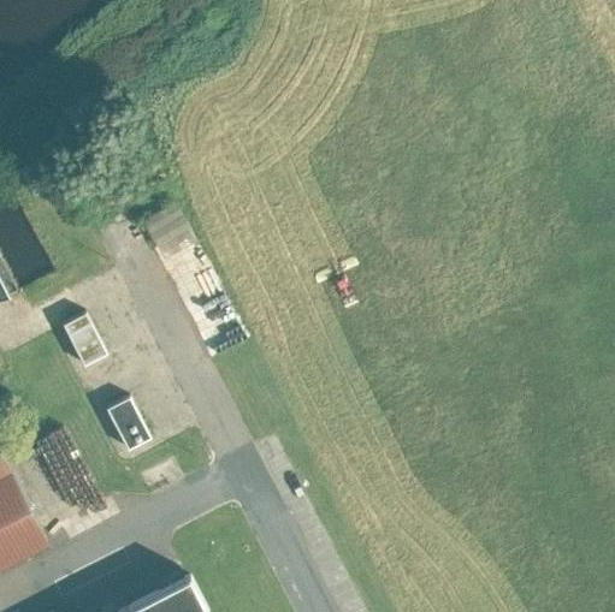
[(181,262),(188,283),(223,271),(216,250),(181,262)]
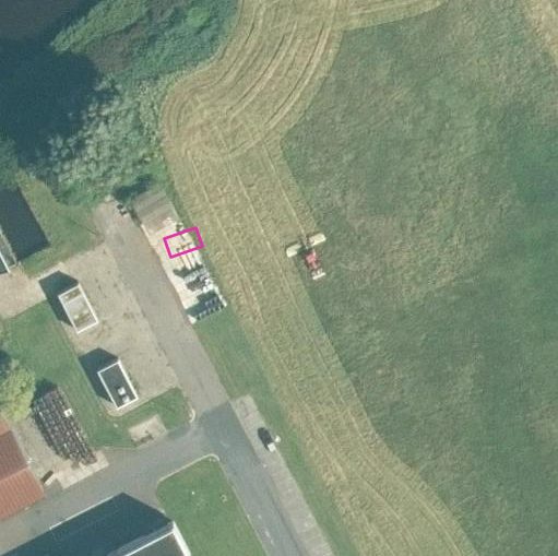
[(206,246),(176,257),(196,315),(226,305),(206,246)]
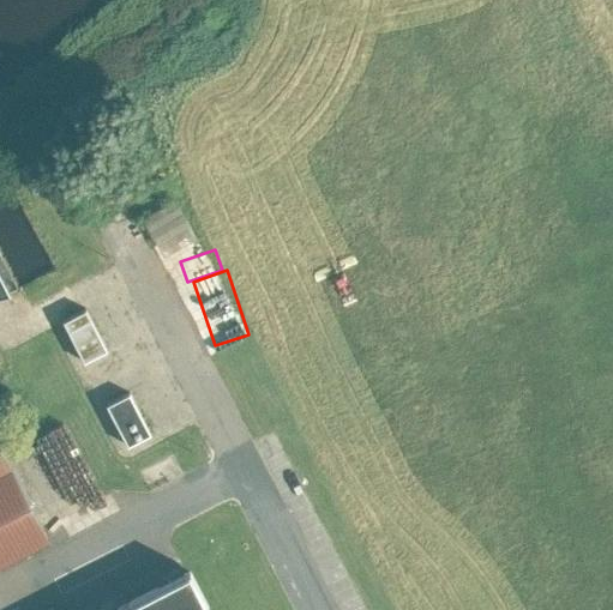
[(61,324),(83,366),(106,352),(84,312),(61,324)]
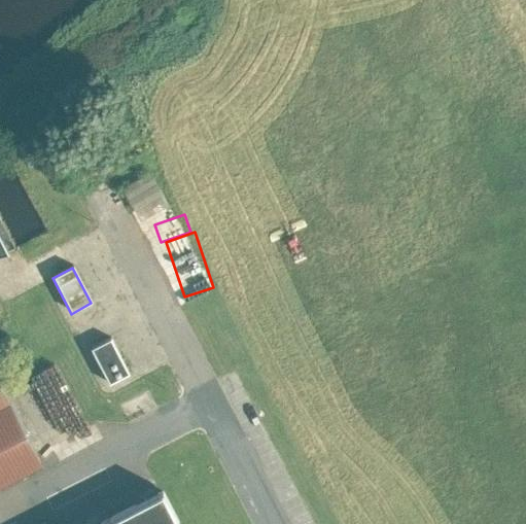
[(90,350),(108,385),(128,375),(109,340),(90,350)]
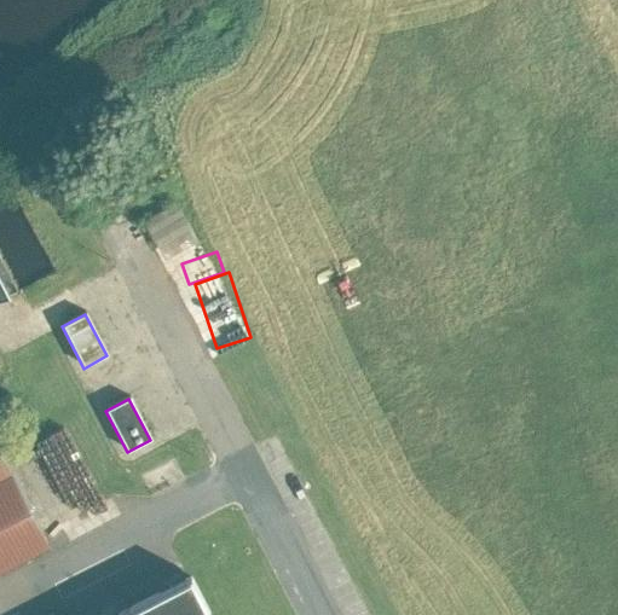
[(0,572),(28,557),(42,534),(0,452),(0,572)]
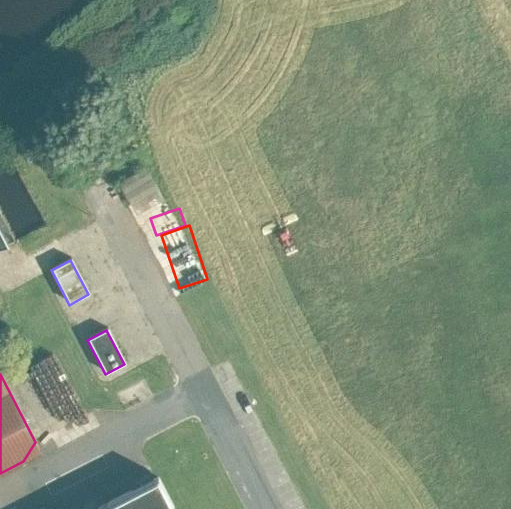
[(172,508),(157,478),(98,508),(172,508)]
